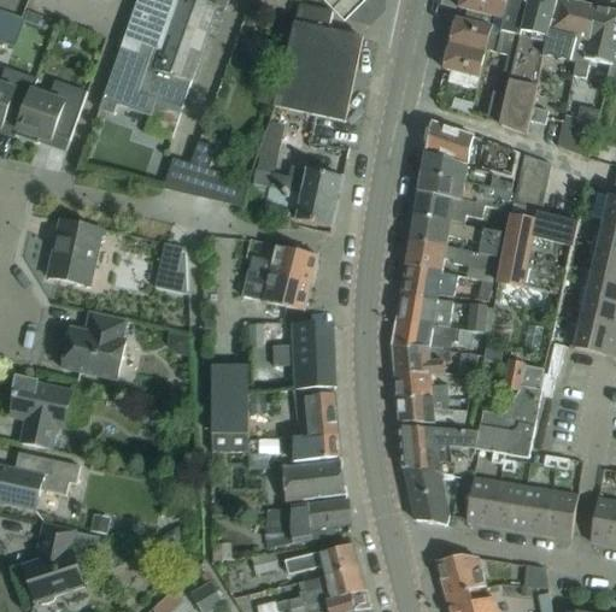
[(216,3),(210,0),(135,0),(125,30),(98,106),(112,111),(116,103),(147,113),(142,127),(170,136),(185,95),(216,4),(216,3)]
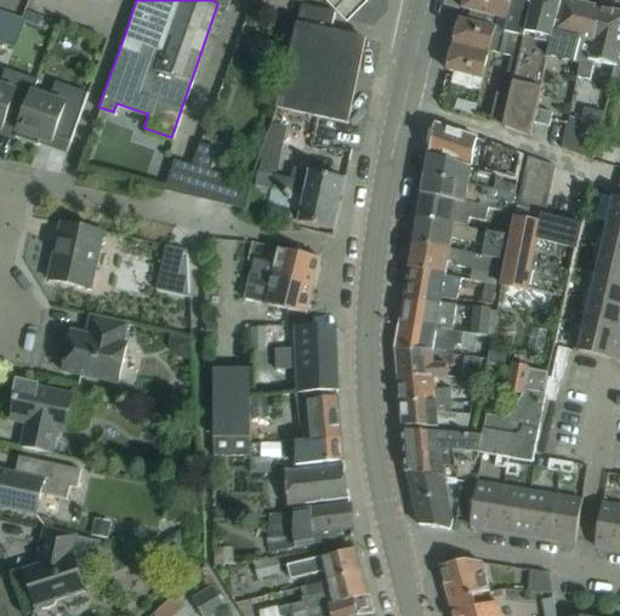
[(328,0),(346,20),(365,0),(328,0)]
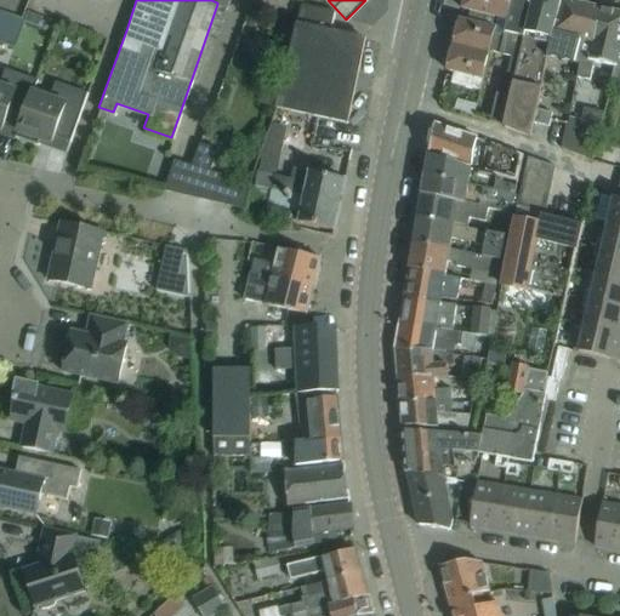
[(504,16),(507,0),(462,0),(461,6),(472,9),(476,10),(495,15),(504,16)]
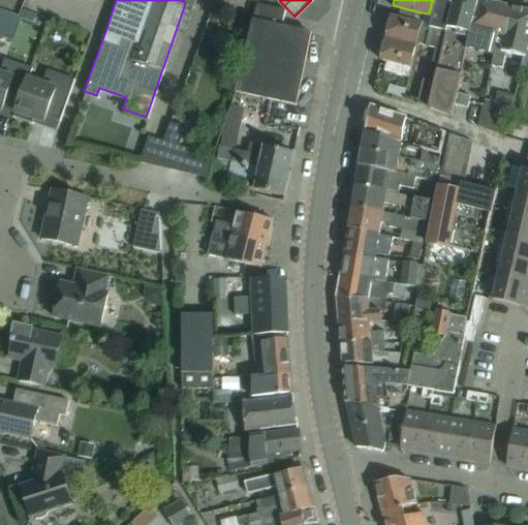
[(444,32),(451,0),(432,0),(429,13),(422,12),(414,43),(415,42),(434,48),(428,70),(434,72),(444,32)]
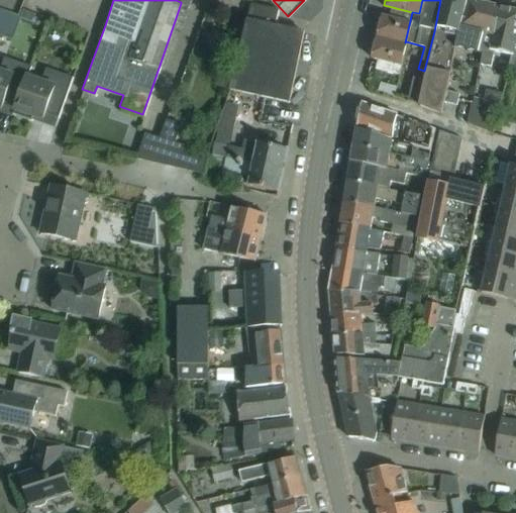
[(454,47),(463,0),(440,0),(434,31),(424,71),(422,80),(417,99),(415,105),(438,113),(442,98),(445,89),(446,88),(454,47)]
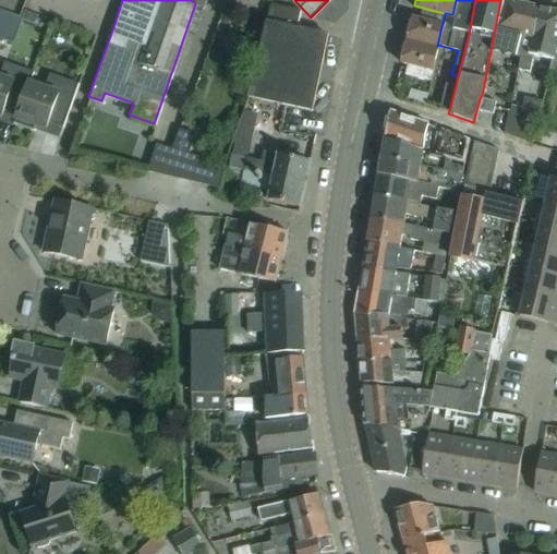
[(532,37),(539,5),(516,0),(500,0),(491,51),(515,57),(519,34),(532,37)]
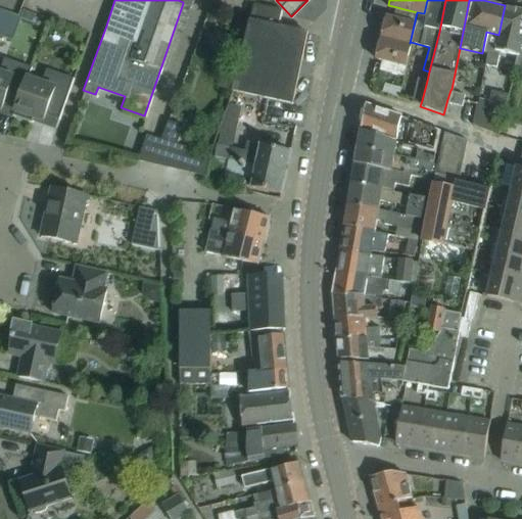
[(277,25),(280,8),(280,7),(253,2),(249,22),(231,89),(272,98),(291,102),(305,30),(277,25)]
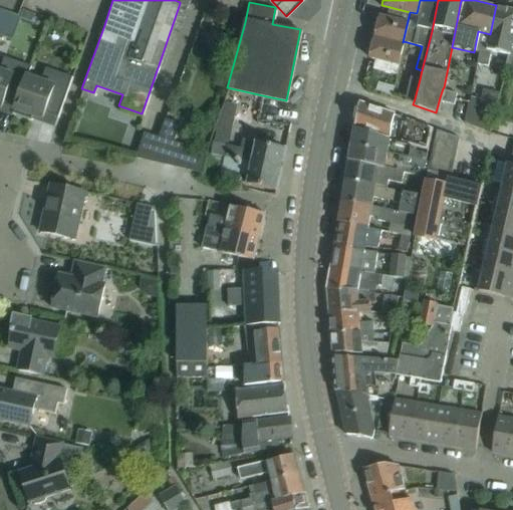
[(505,70),(512,28),(512,8),(496,5),(490,34),(478,31),(474,52),(479,53),(477,61),(486,63),(489,50),(506,54),(503,69),(505,70)]
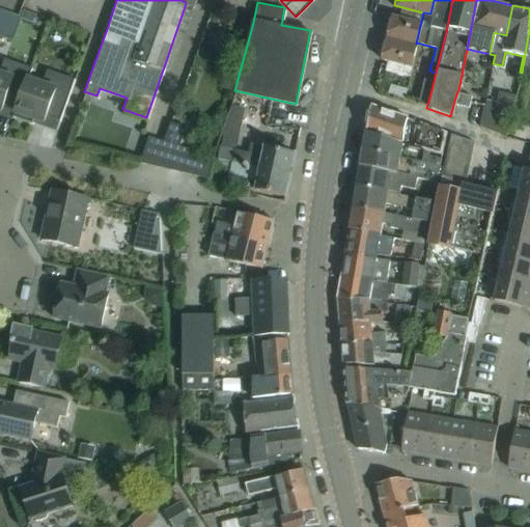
[(0,31),(11,35),(19,15),(0,7),(0,31)]
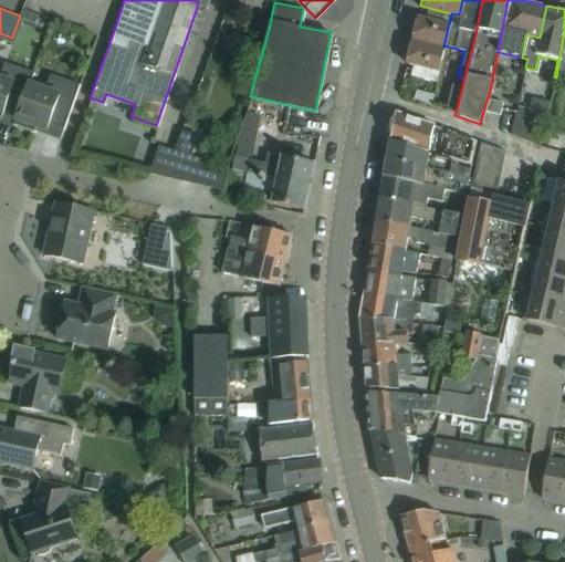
[(451,13),(433,9),(430,8),(428,18),(418,14),(411,39),(443,47),(451,13)]
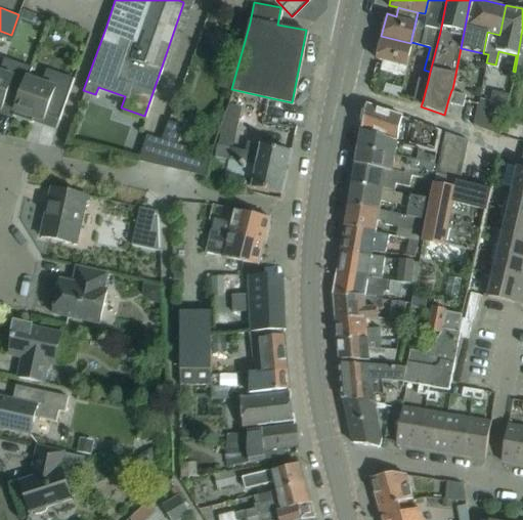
[(91,31),(95,18),(78,13),(74,26),(91,31)]
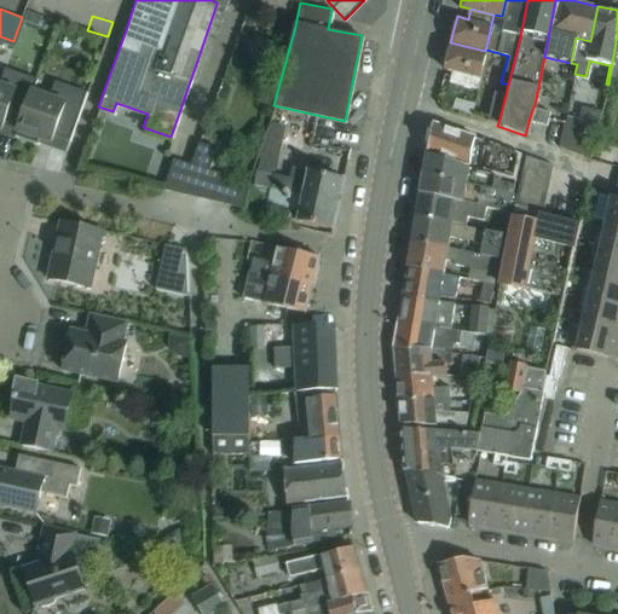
[(450,42),(444,67),(451,69),(449,80),(452,81),(477,87),(486,50),(485,51),(450,42)]
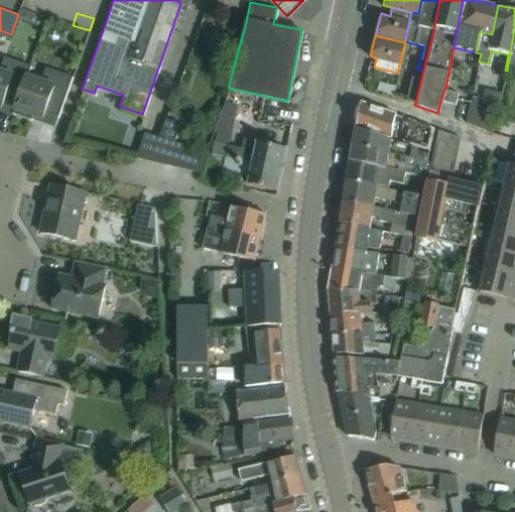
[(2,100),(14,104),(16,105),(26,75),(30,64),(3,54),(0,64),(0,106),(2,100)]
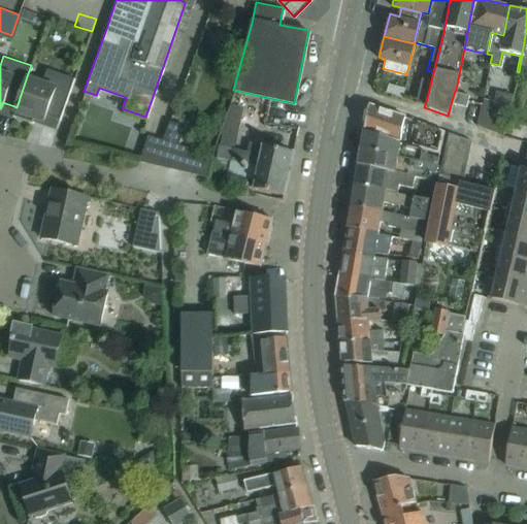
[(27,76),(17,107),(14,106),(12,112),(11,113),(31,121),(32,120),(31,120),(33,116),(43,119),(44,113),(59,118),(73,76),(46,67),(41,82),(27,76)]
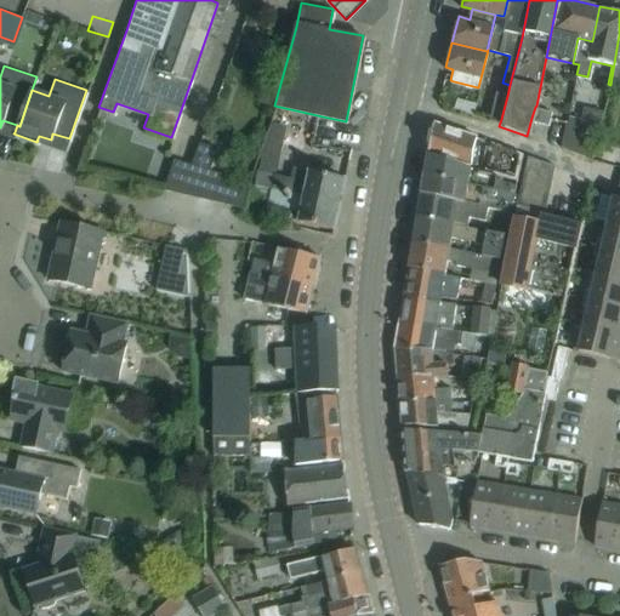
[(501,119),(507,96),(494,92),(488,117),(501,119)]
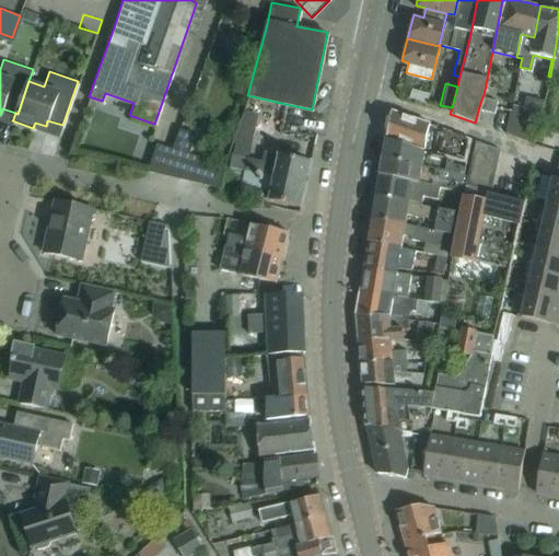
[(412,87),(409,95),(427,102),(429,91),(412,87)]
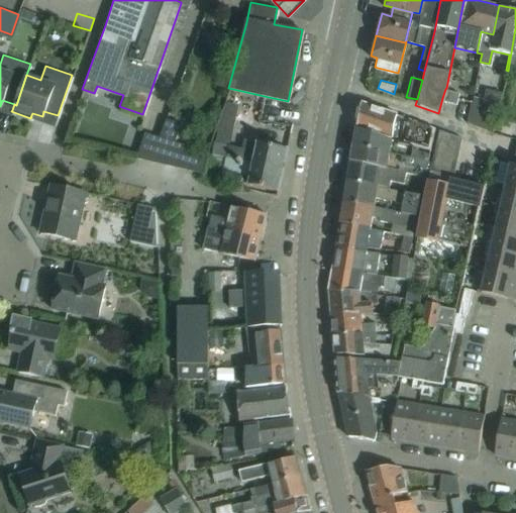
[(445,89),(442,98),(454,102),(457,92),(445,89)]
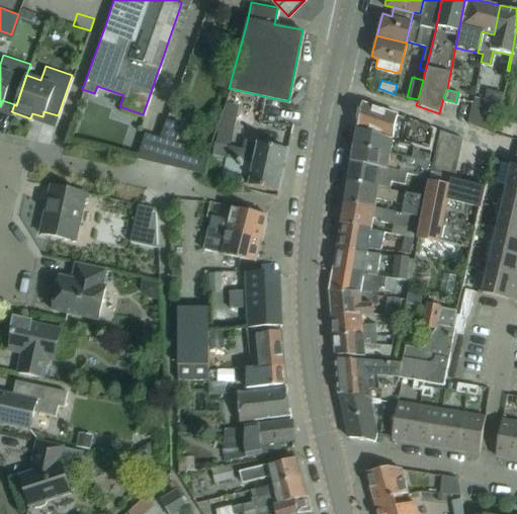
[(492,131),(495,120),(499,101),(474,95),(466,120),(492,131)]
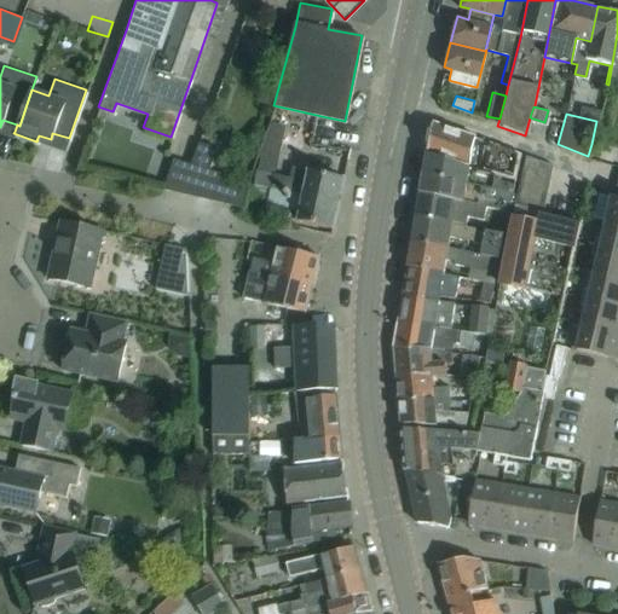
[(467,166),(473,167),(477,144),(472,144),(473,134),(431,120),(426,150),(468,164),(467,166)]
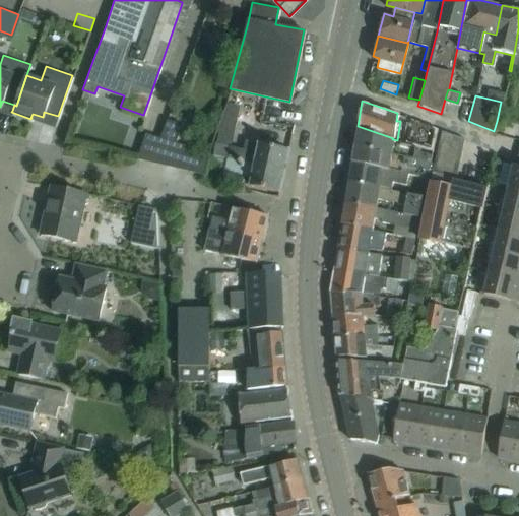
[(202,172),(207,155),(208,150),(175,140),(182,122),(166,117),(159,135),(144,131),(136,156),(202,172)]
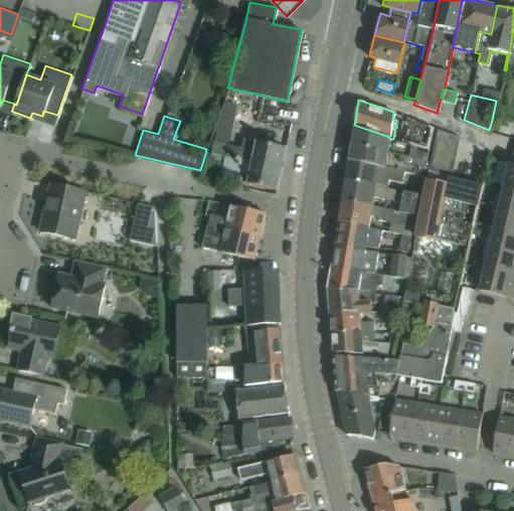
[(400,141),(415,145),(427,149),(433,125),(406,116),(400,141)]
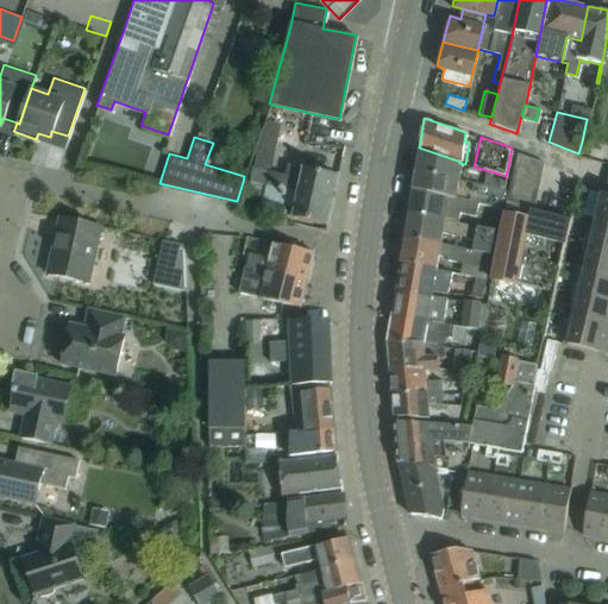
[(264,186),(331,200),(337,172),(286,162),(283,172),(263,169),(268,148),(256,145),(251,153),(250,164),(251,164),(248,182),(264,186)]
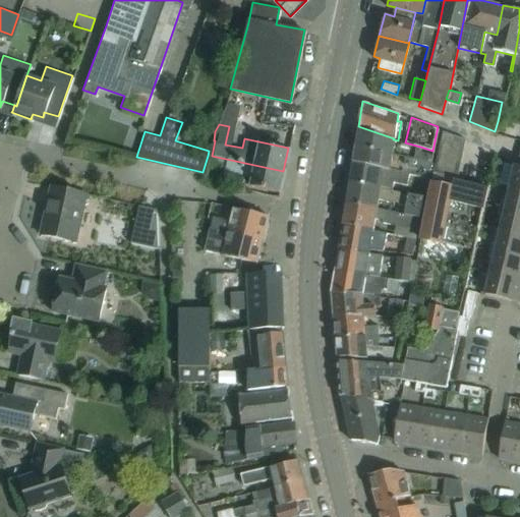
[(405,142),(398,140),(393,139),(394,138),(358,126),(355,142),(391,153),(406,156),(429,160),(430,154),(419,151),(420,147),(405,142)]
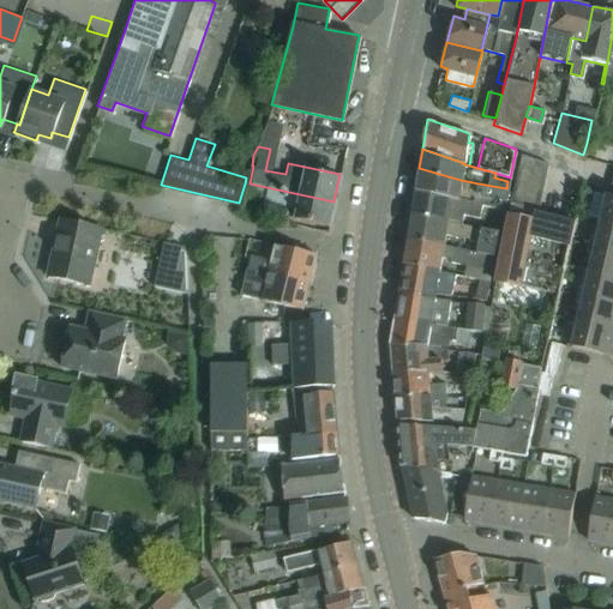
[(521,150),(517,163),(545,174),(547,162),(521,150)]
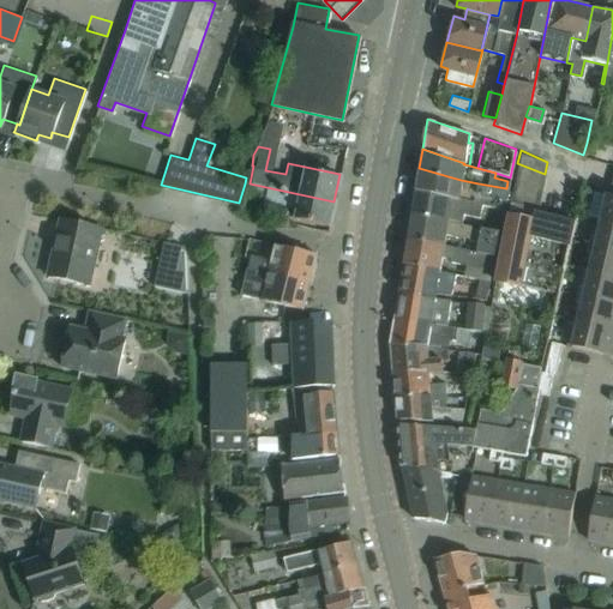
[(517,163),(514,179),(542,187),(545,174),(517,163)]
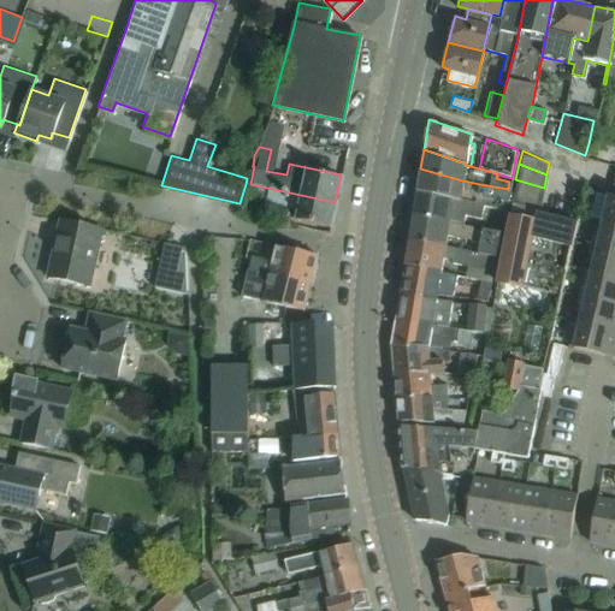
[(513,189),(508,189),(480,184),(462,181),(420,168),(417,188),(460,197),(459,199),(483,203),(483,202),(509,208),(513,189)]
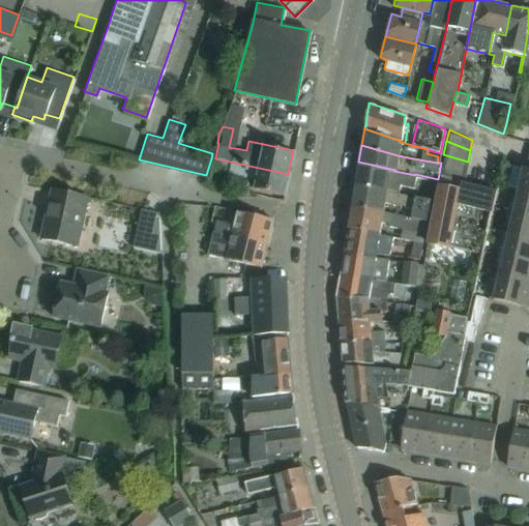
[(443,154),(441,163),(439,174),(463,177),(464,178),(468,162),(443,154)]
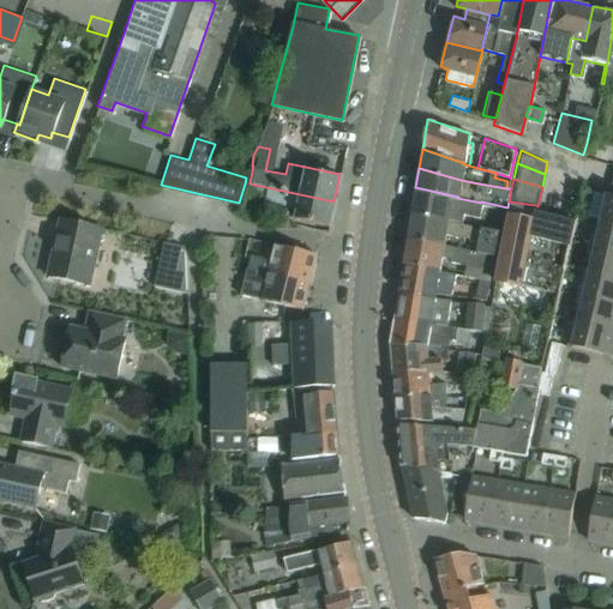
[(266,187),(250,184),(245,184),(239,203),(241,204),(239,210),(262,215),(265,199),(295,206),(293,217),(329,224),(334,202),(266,187)]
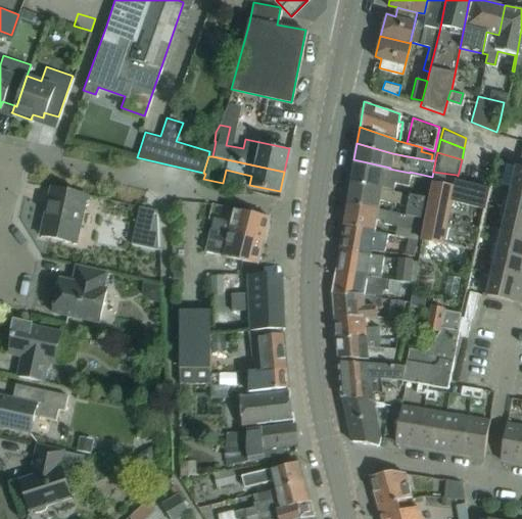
[(408,183),(410,173),(389,169),(390,168),(353,159),(350,181),(380,186),(391,189),(393,180),(408,183)]
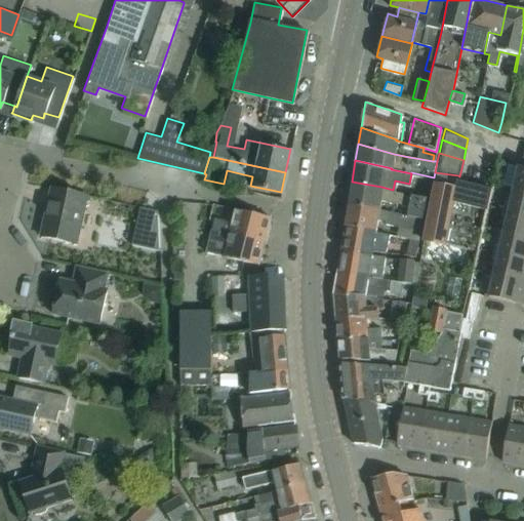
[(512,186),(523,189),(523,165),(517,163),(512,186)]
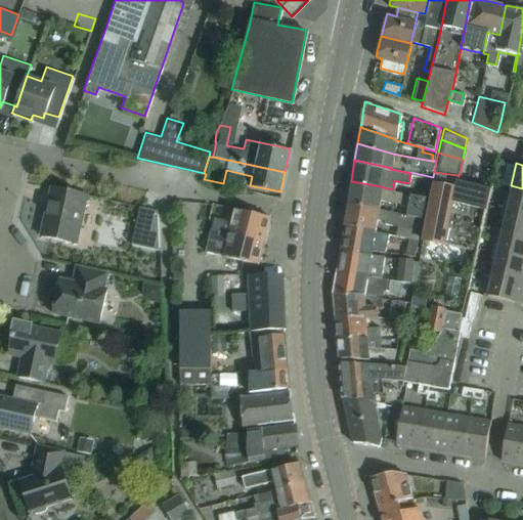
[(425,197),(392,189),(381,186),(351,181),(347,203),(378,207),(379,198),(404,204),(402,212),(421,215),(425,197)]
